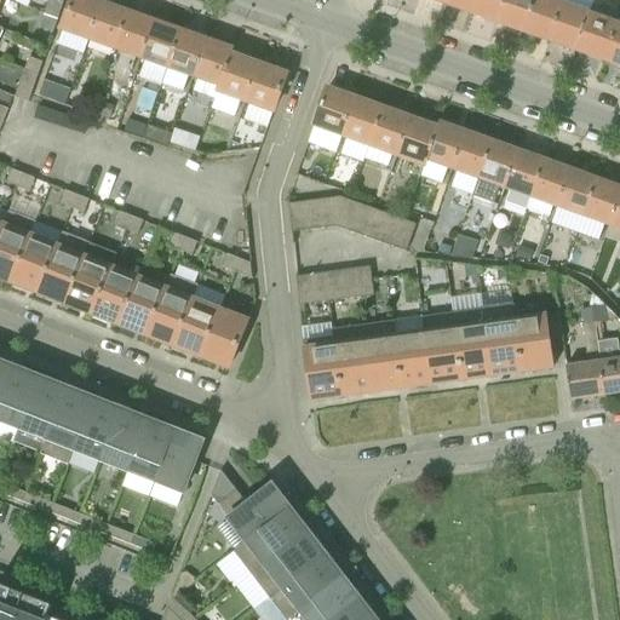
[(49,0),(45,15),(58,19),(64,0),(49,0)]
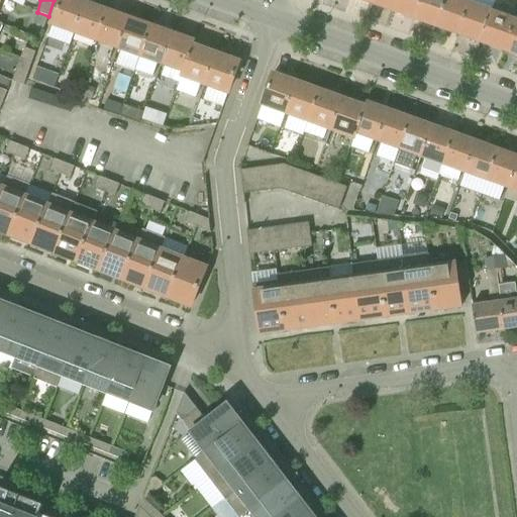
[(61,0),(52,25),(74,33),(85,2),(79,0),(61,0)]
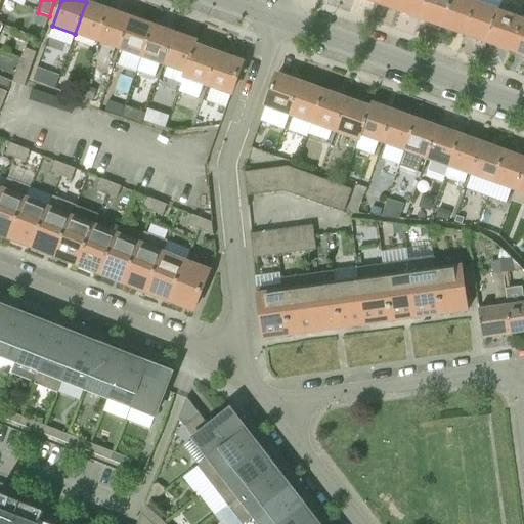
[(378,0),(377,2),(399,10),(402,0),(378,0)]
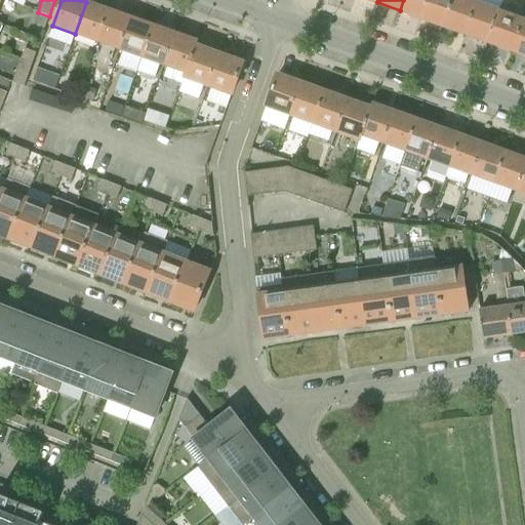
[(403,0),(400,10),(421,17),(428,0),(403,0)]
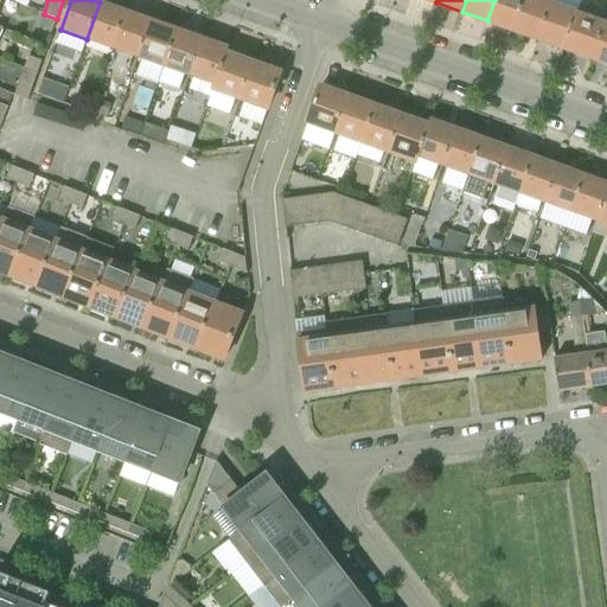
[(494,0),(487,20),(515,30),(524,0),(494,0)]
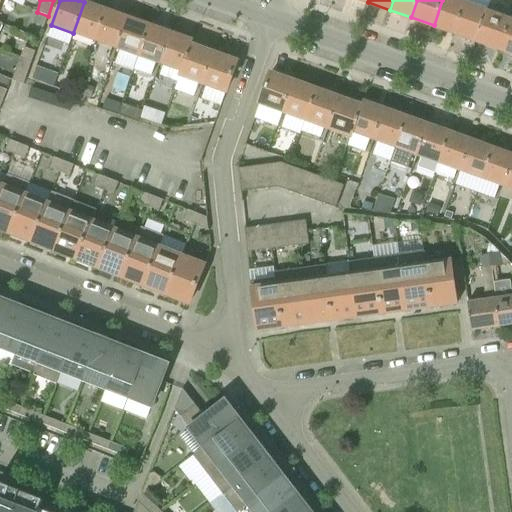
[(442,0),(434,25),(454,32),(465,2),(459,0),(442,0)]
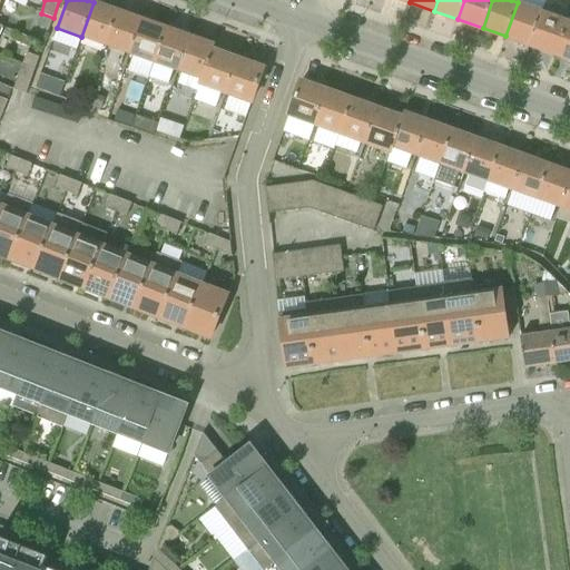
[(529,45),(541,12),(544,0),(526,0),(524,5),(518,2),(505,36),(529,45)]
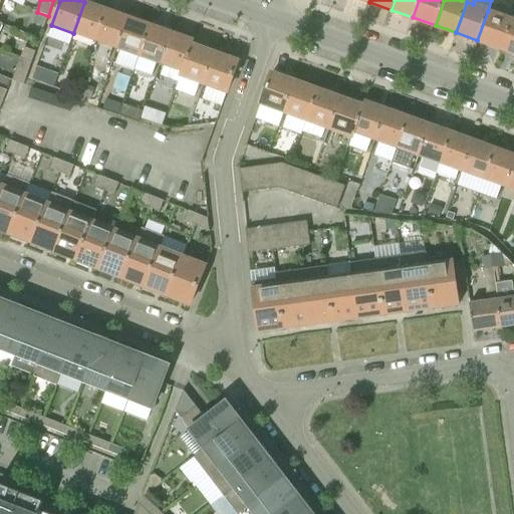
[(73,33),(95,41),(106,10),(84,2),(73,33)]
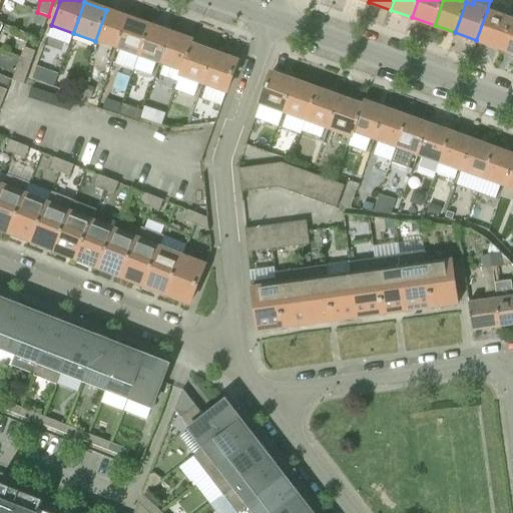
[(95,41),(117,48),(128,17),(106,10),(95,41)]
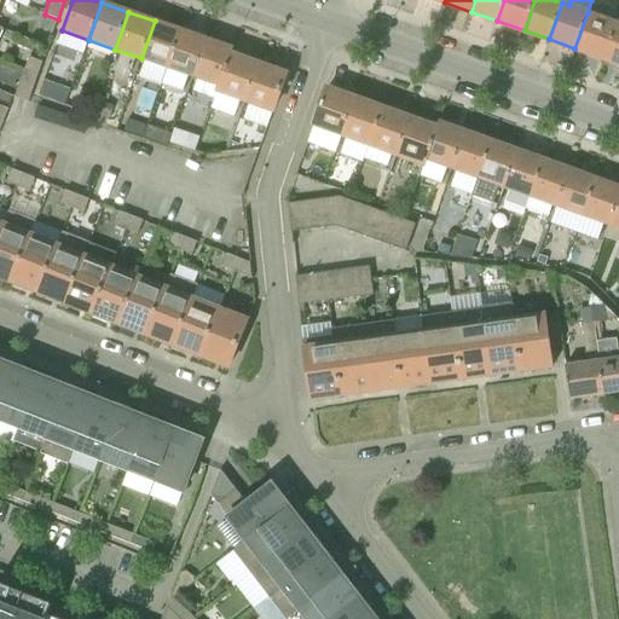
[(574,48),(606,59),(618,24),(588,13),(574,48)]
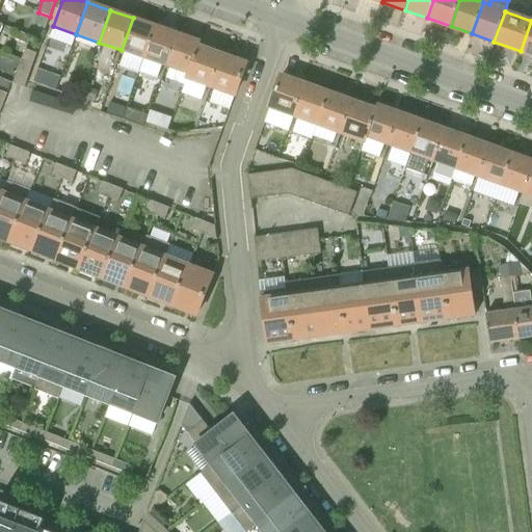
[(34,24),(46,27),(50,17),(38,12),(34,24)]
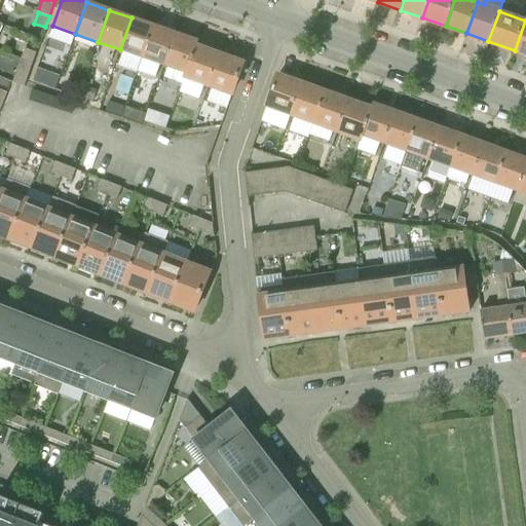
[(120,49),(143,58),(153,26),(132,17),(120,49)]
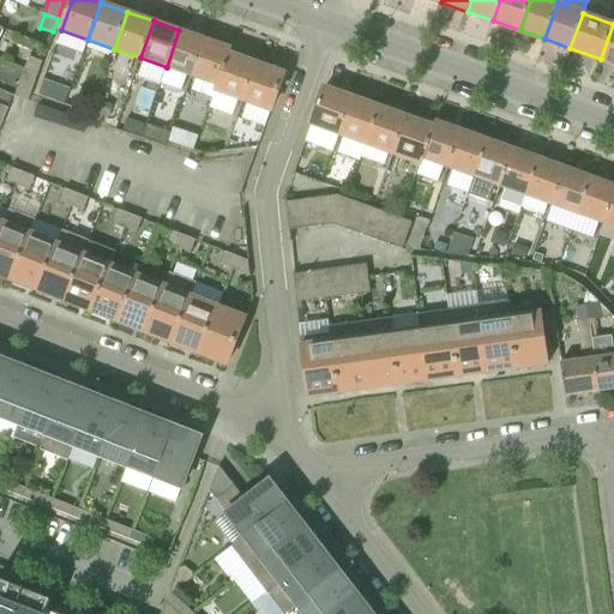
[(601,59),(613,62),(613,24),(601,59)]
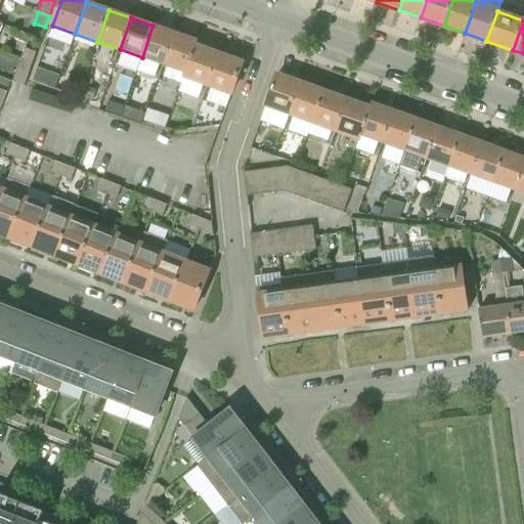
[(142,57),(164,66),(175,34),(153,26),(142,57)]
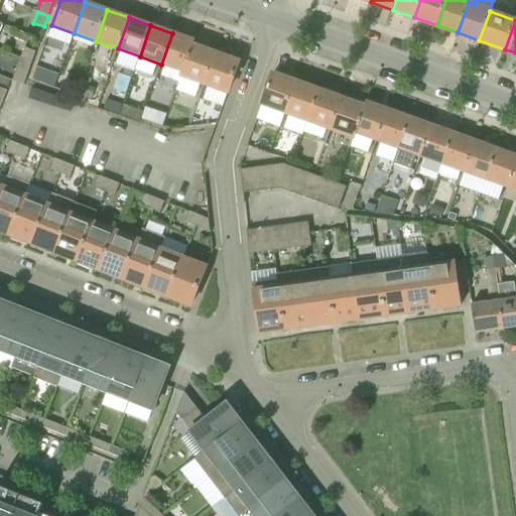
[(181,76),(182,76),(194,45),(195,41),(172,33),(161,65),(181,72),(180,74),(177,72),(173,84),(178,85),(181,76)]
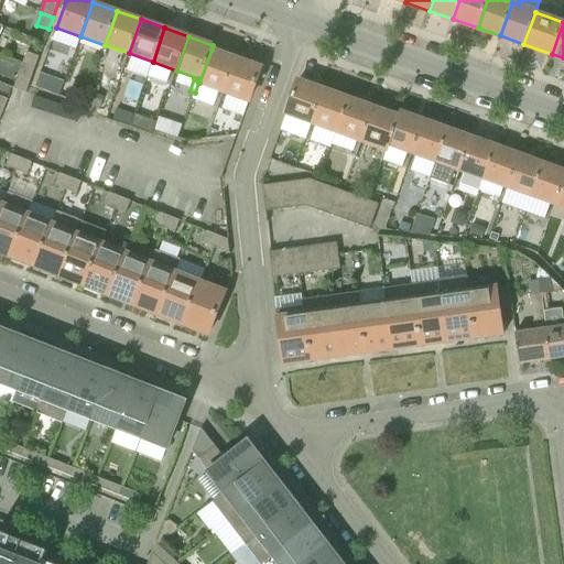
[(199,83),(225,91),(237,58),(212,50),(199,83)]
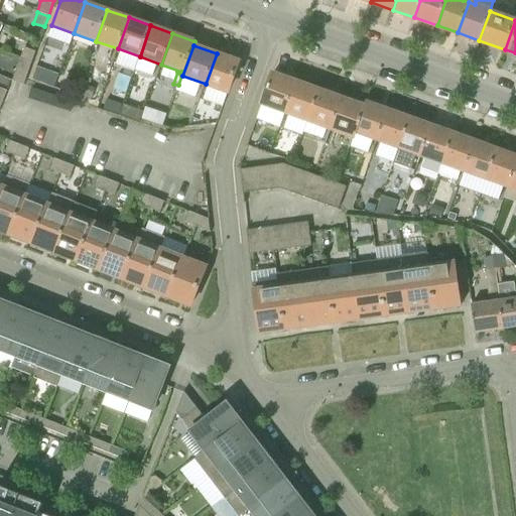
[(21,58),(32,62),(35,51),(24,47),(21,58)]
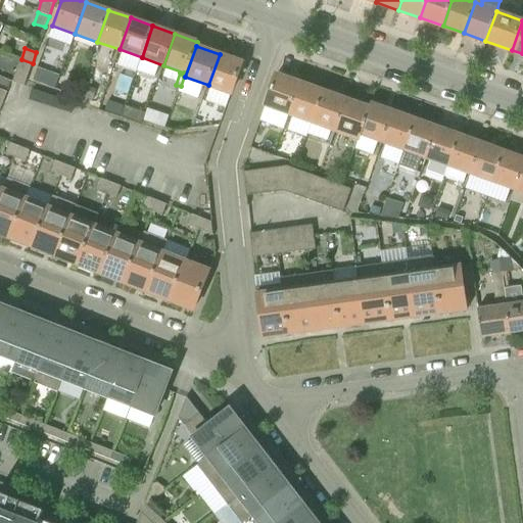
[(208,85),(231,93),(242,62),(220,54),(208,85)]
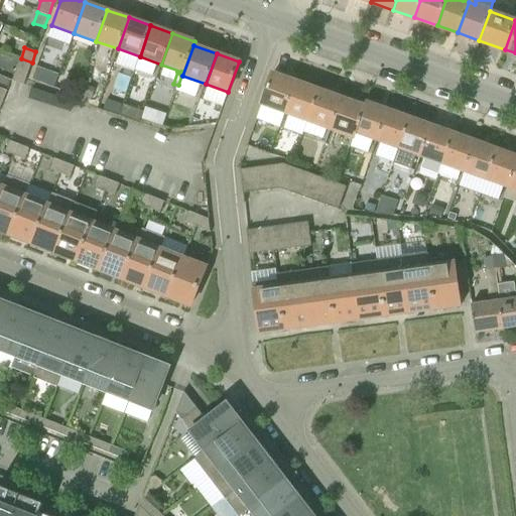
[(12,81),(24,85),(32,62),(21,58),(12,81)]
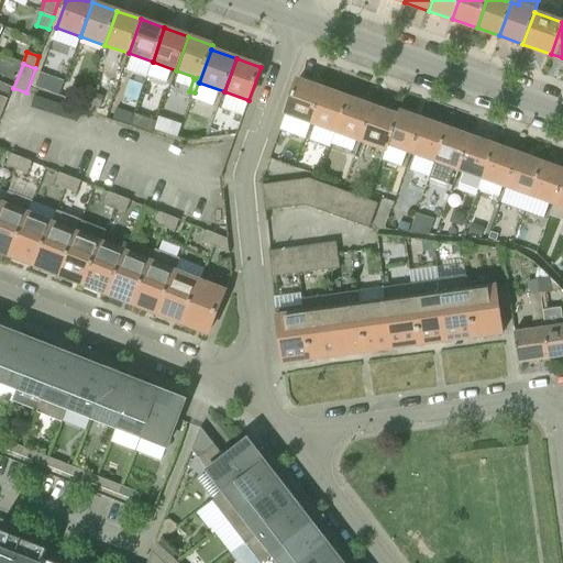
[(47,90),(61,95),(65,81),(53,77),(47,90)]
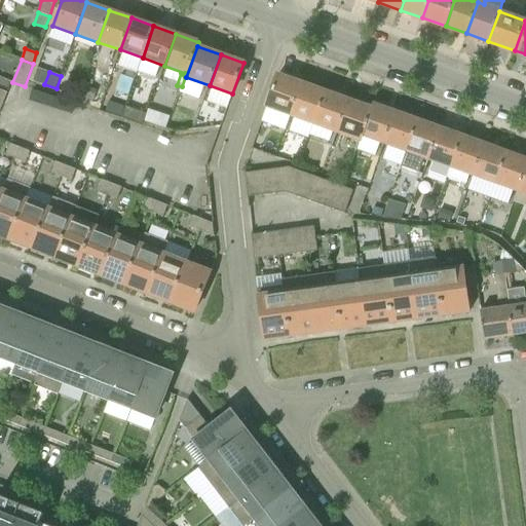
[(267,106),(291,115),(302,83),(278,74),(267,106)]
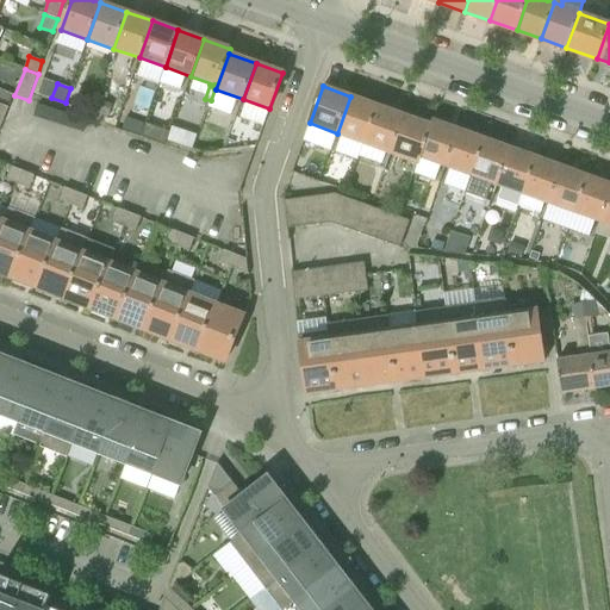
[(337,134),(365,143),(378,106),(350,97),(337,134)]
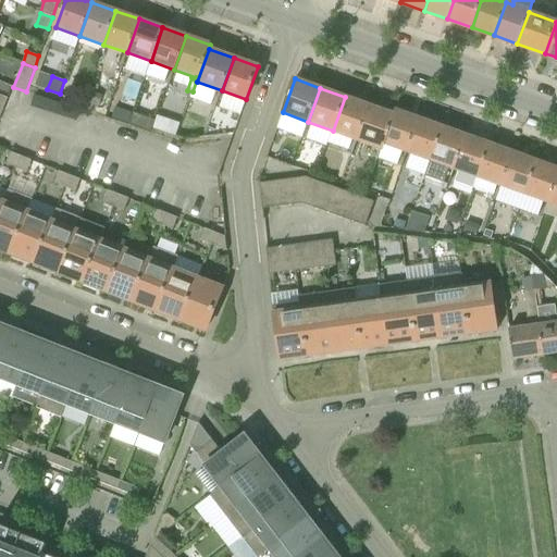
[(333,131),(357,139),(369,106),(345,97),(333,131)]
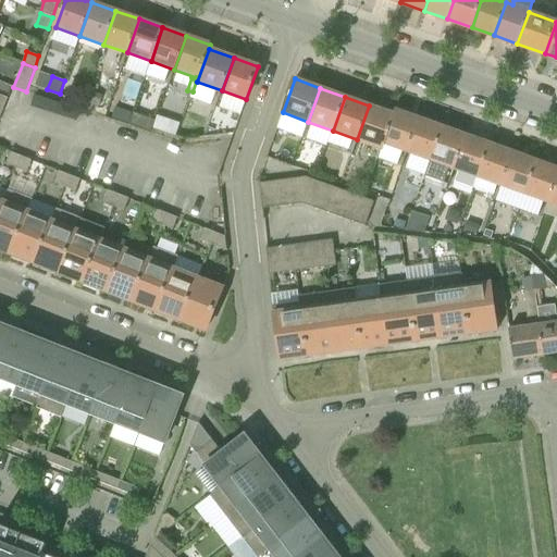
[(357,139),(381,147),(393,114),(369,106),(357,139)]
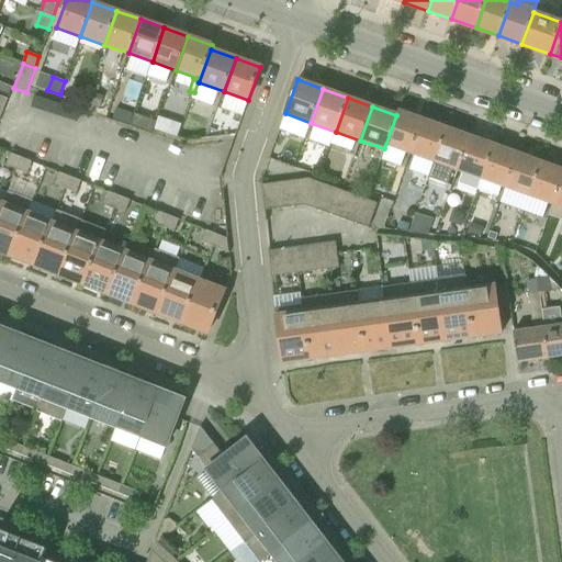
[(389,146),(409,154),(423,120),(397,111),(396,115),(384,148),(388,149),(389,146)]
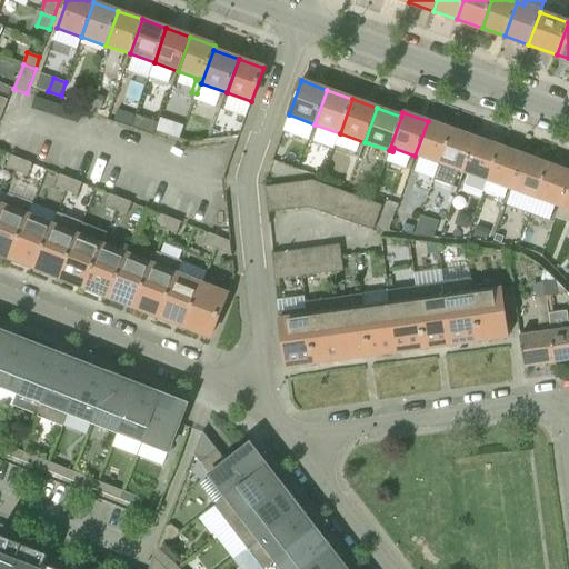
[(157,131),(159,122),(137,115),(132,128),(155,136),(157,131)]
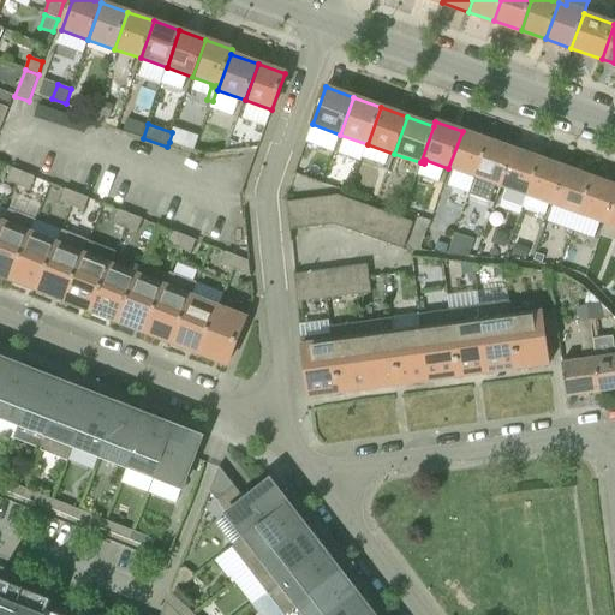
[(475,178),(476,178),(489,141),(463,131),(448,168),(454,169),(475,178)]
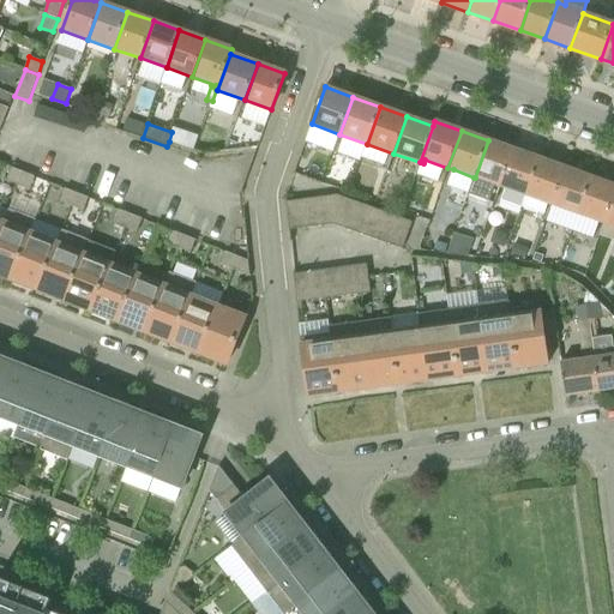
[(475,178),(498,186),(511,149),(488,140),(475,178)]
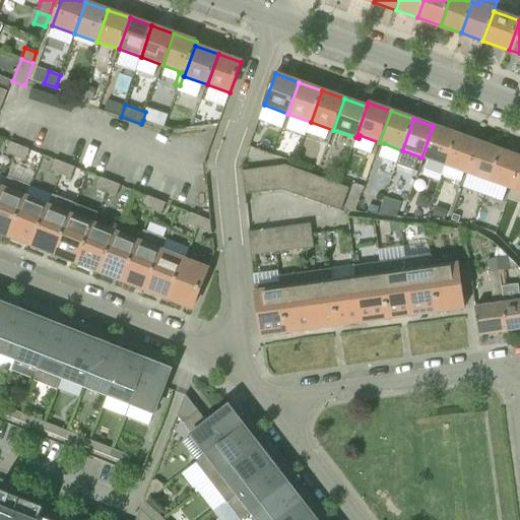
[(421,157),(445,166),(456,134),(433,126),(421,157)]
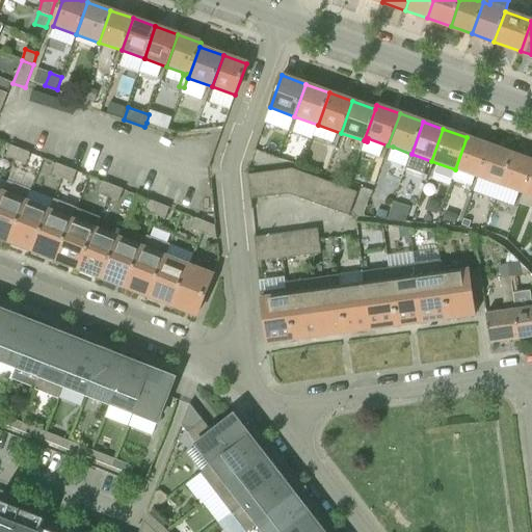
[(455,169),(478,178),(489,145),(467,137),(455,169)]
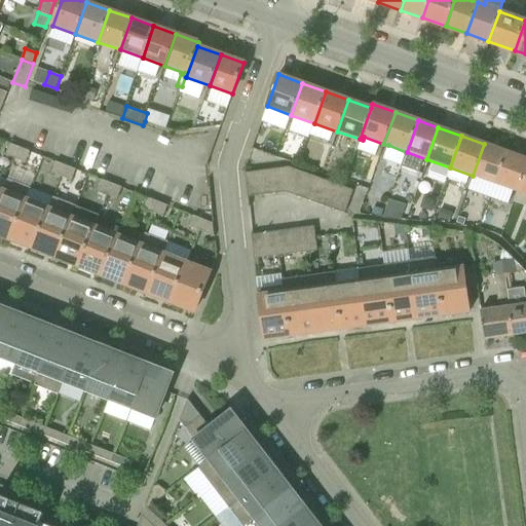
[(5,155),(15,159),(20,148),(10,144),(5,155)]
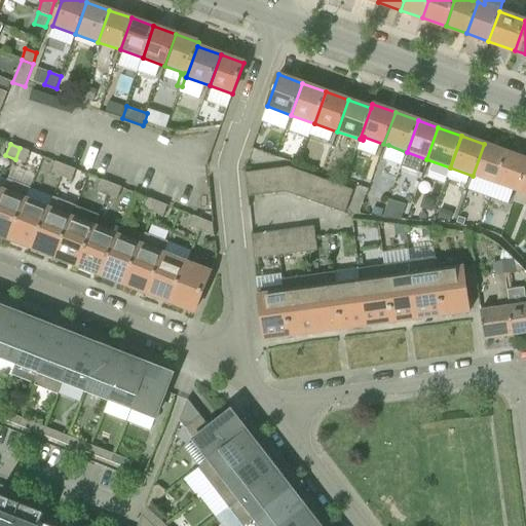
[(473,176),(495,184),(506,152),(484,144),(473,176)]
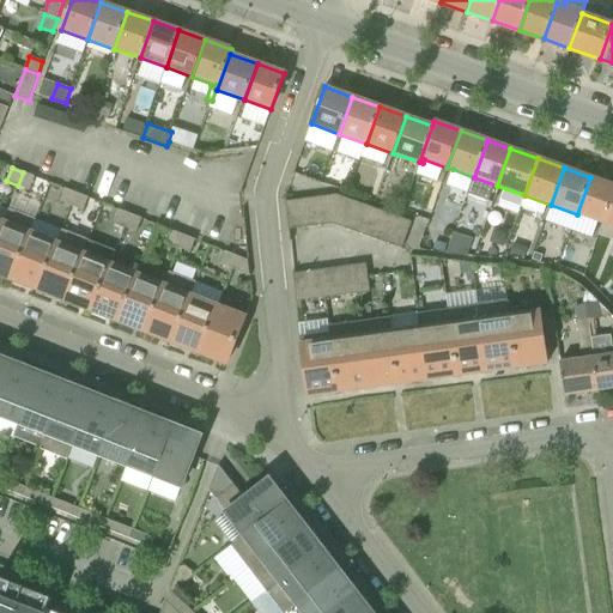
[(18,186),(30,190),(35,177),(23,173),(18,186)]
